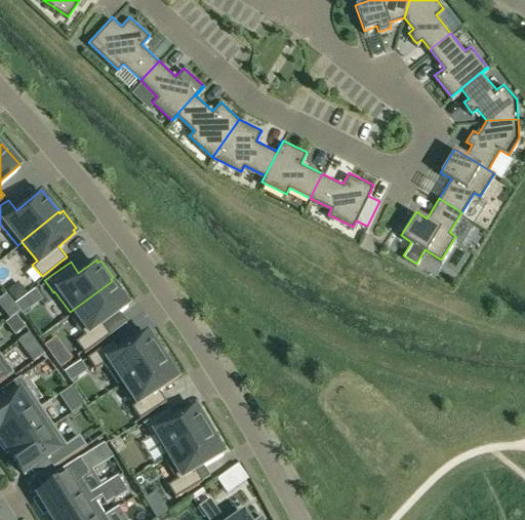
[(110,332),(102,321),(127,303),(112,281),(70,312),(84,332),(75,340),(84,351),(110,332)]
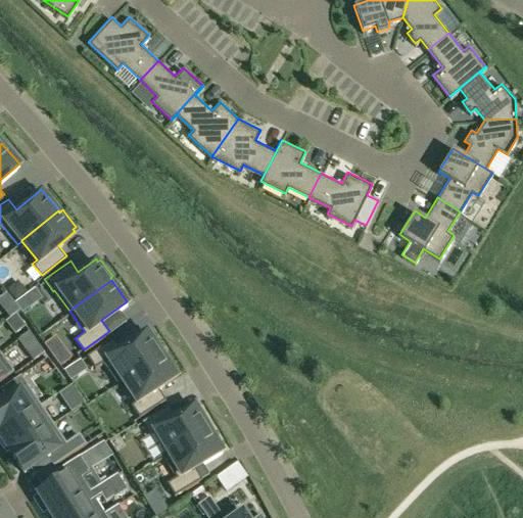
[(11,298),(7,292),(0,296),(0,303),(2,305),(11,298)]
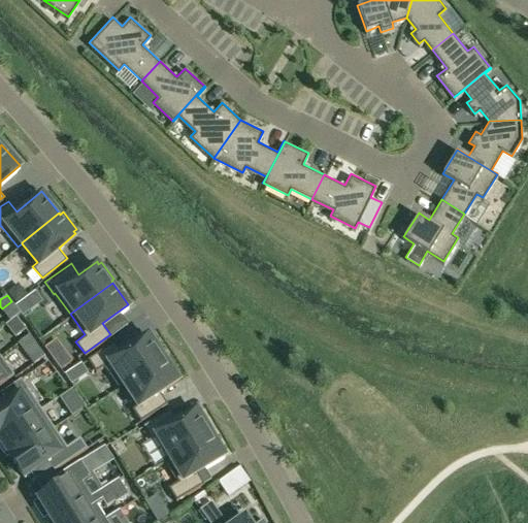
[(5,322),(14,334),(25,327),(15,314),(5,322)]
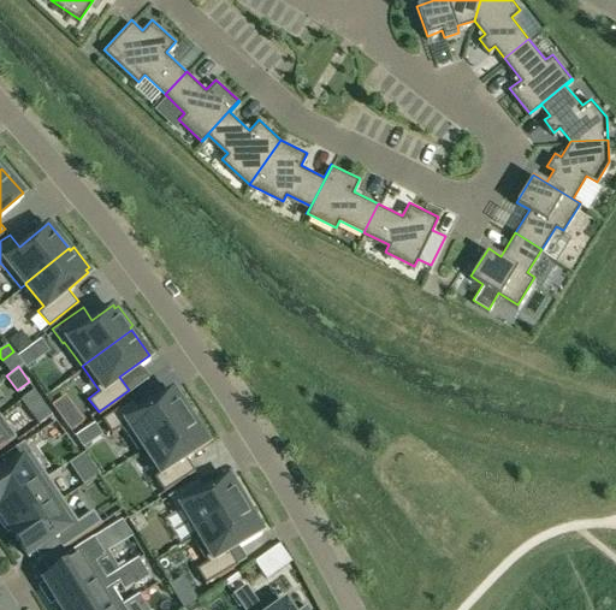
[(24,398),(33,409),(45,400),(36,389),(24,398)]
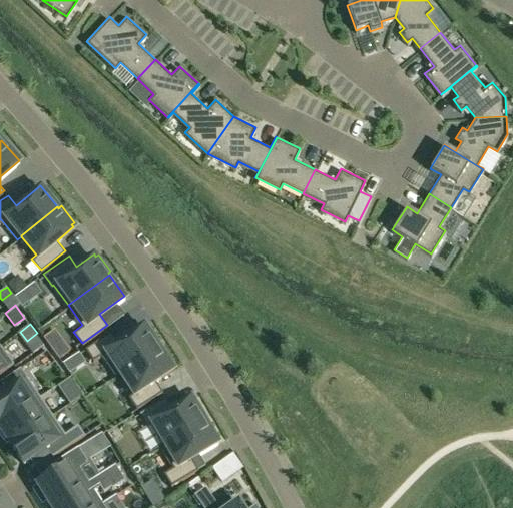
[(102,353),(116,375),(120,372),(119,371),(158,346),(144,324),(118,341),(110,330),(84,347),(93,359),(102,353)]
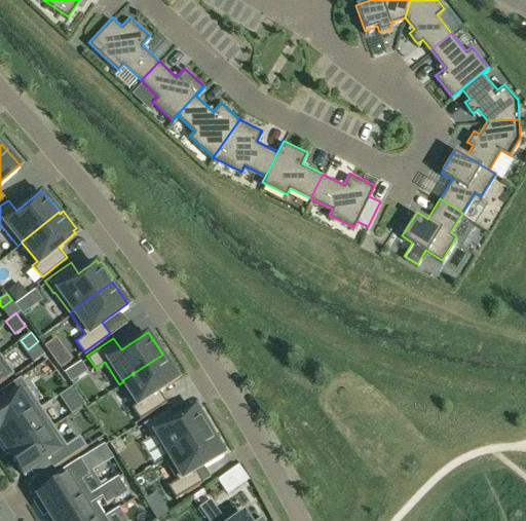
[(63,370),(73,362),(66,350),(54,359),(63,370)]
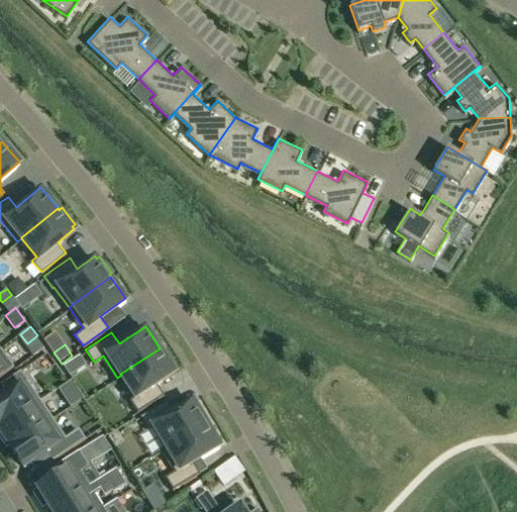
[(0,374),(13,365),(0,346),(0,374)]
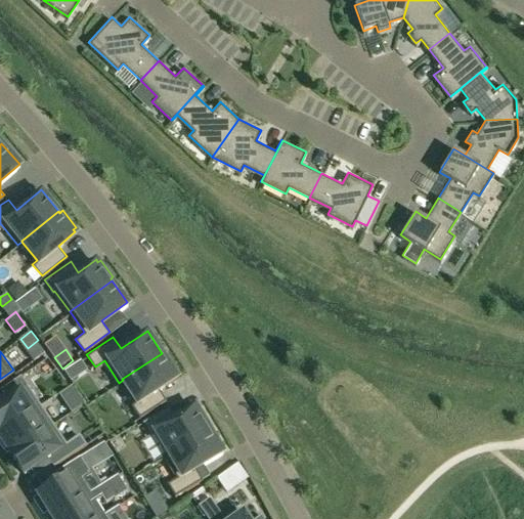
[(159,387),(176,375),(175,373),(178,371),(166,353),(163,354),(162,353),(122,379),(123,380),(136,400),(131,403),(139,417),(166,398),(159,387)]
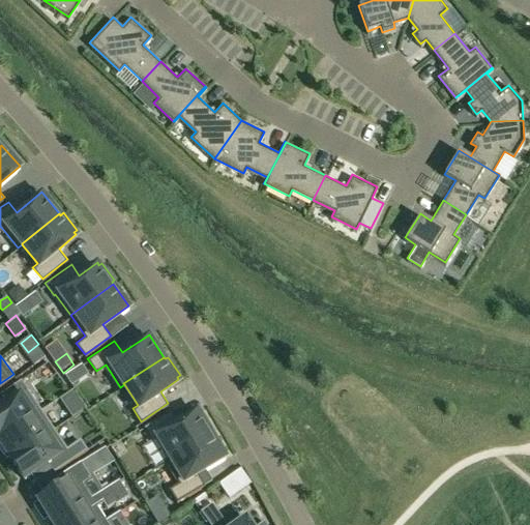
[(0,391),(6,400),(0,403),(0,434),(31,412),(19,392),(27,387),(20,377),(0,389),(0,391)]
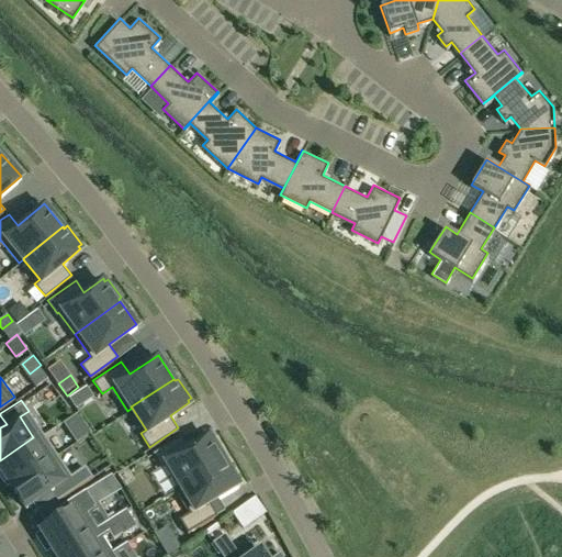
[(214,435),(211,437),(209,434),(189,446),(181,433),(152,450),(160,465),(166,461),(179,483),(180,485),(224,458),(223,457),(226,455),(214,435)]
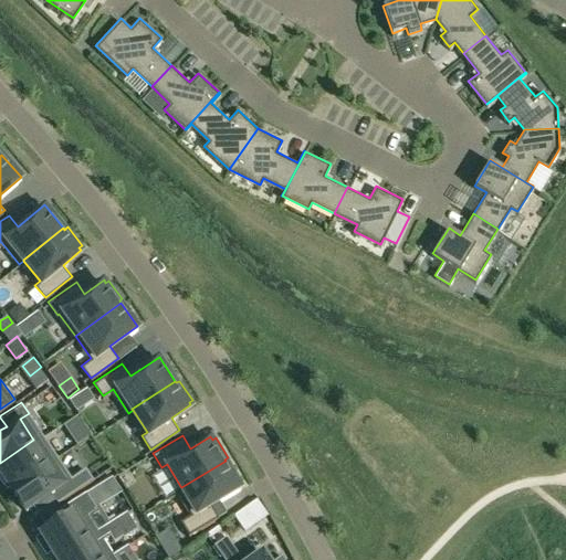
[(0,468),(11,485),(48,460),(33,440),(0,463),(0,468)]
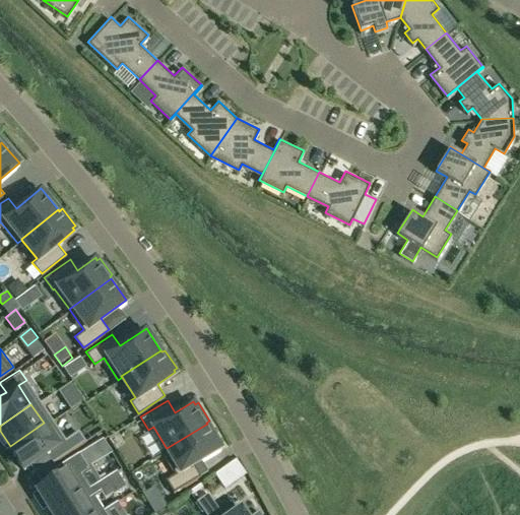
[(72,446),(65,436),(57,441),(44,423),(10,446),(24,466),(47,450),(53,459),(72,446)]
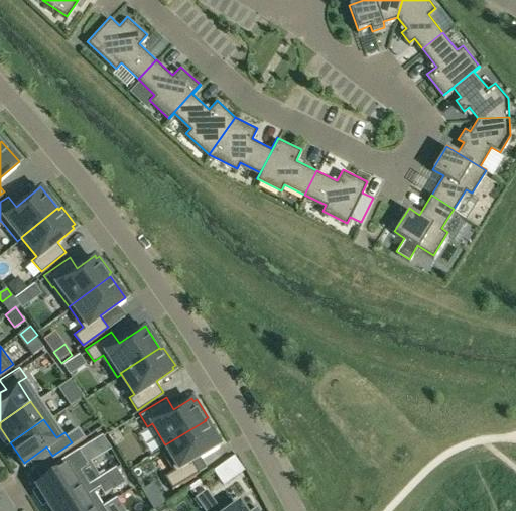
[(165,444),(164,443),(160,446),(173,469),(164,474),(172,487),(199,471),(191,460),(219,443),(206,420),(165,444)]
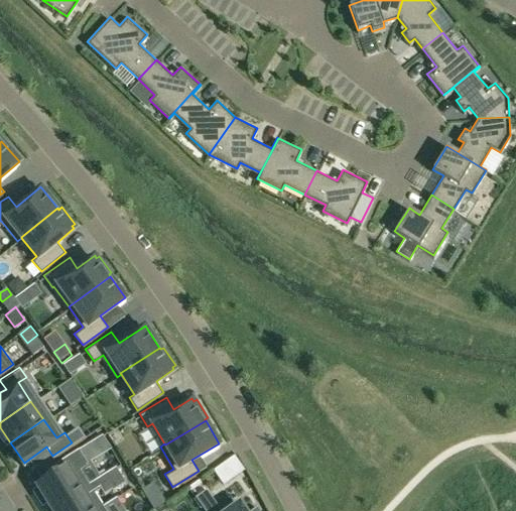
[(57,471),(36,484),(50,506),(89,482),(80,468),(88,463),(79,448),(52,464),(57,471)]
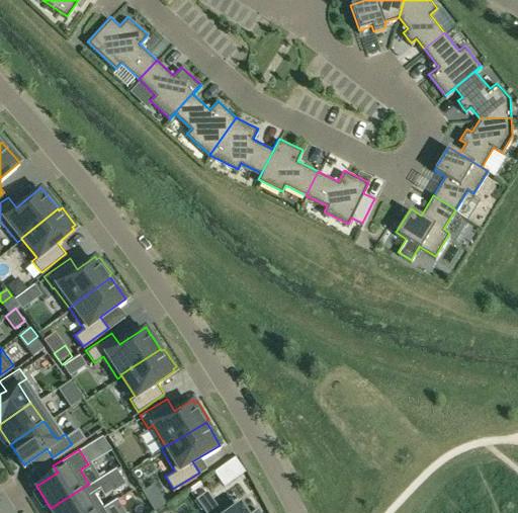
[(116,466),(97,479),(89,484),(51,508),(53,512),(91,512),(103,506),(94,493),(102,487),(105,492),(112,488),(112,490),(125,482),(116,466)]
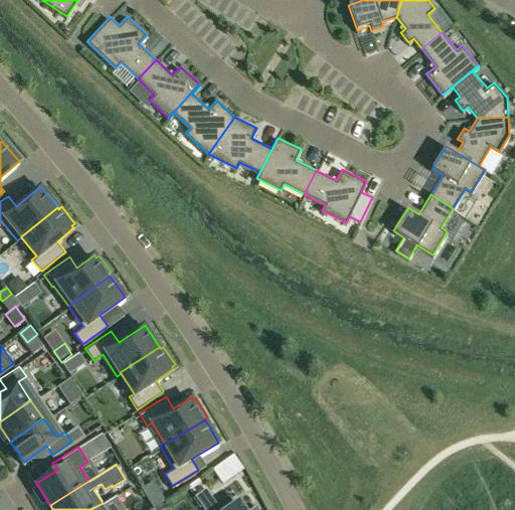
[(205,487),(194,494),(205,509),(260,509),(256,503),(246,509),(243,509),(236,499),(221,509),(205,487)]
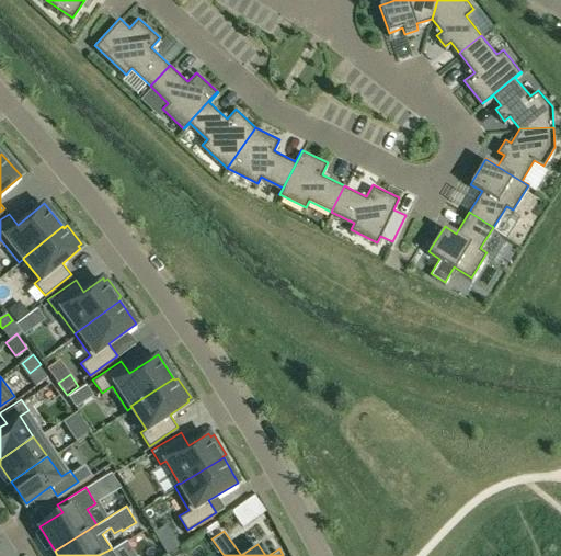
[(175,534),(162,543),(168,552),(180,543),(175,534)]
